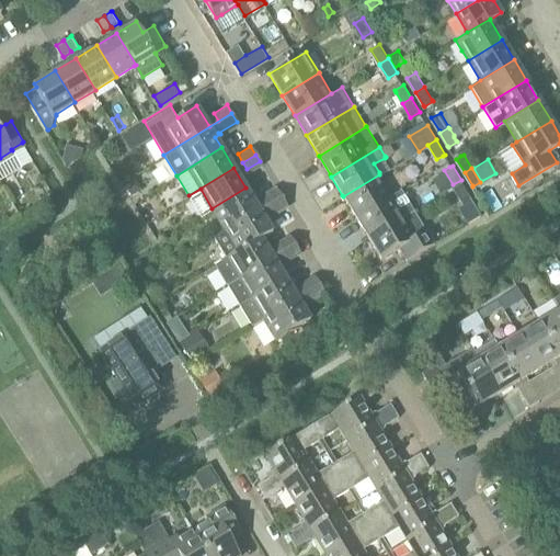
[(379,174),(343,196),(355,215),(355,217),(392,194),(379,174)]
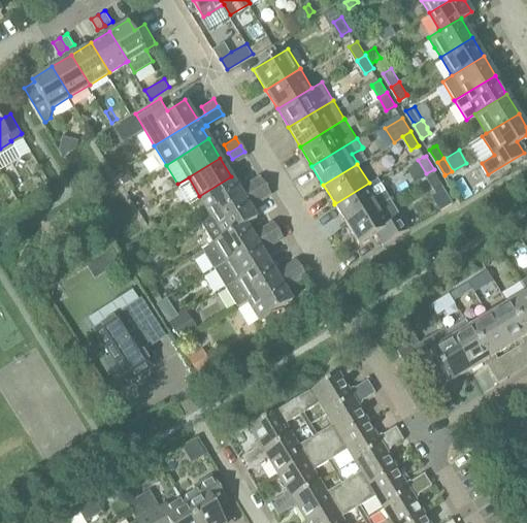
[(134,175),(128,165),(118,171),(124,183),(134,175)]
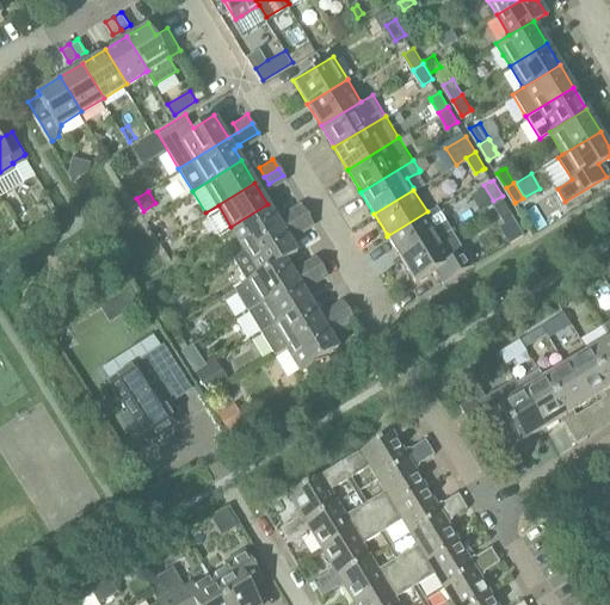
[(503,196),(493,201),(503,217),(509,213),(512,211),(503,196)]
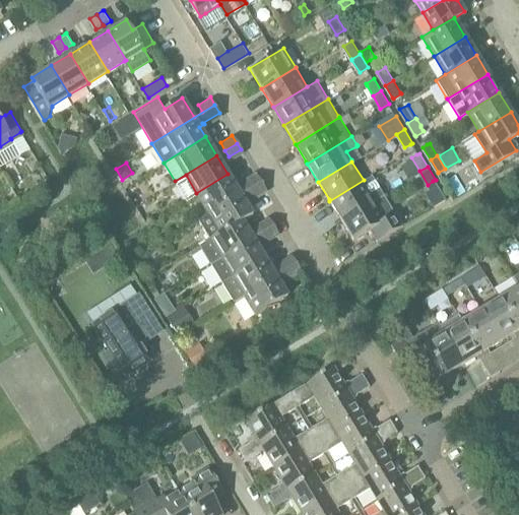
[(234,183),(228,174),(196,193),(207,211),(259,180),(255,173),(239,182),(238,180),(234,183)]
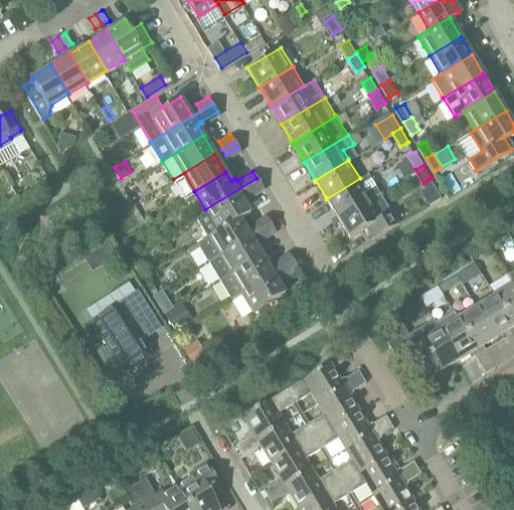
[(360,178),(326,199),(337,216),(337,217),(381,191),(369,173),(360,178)]
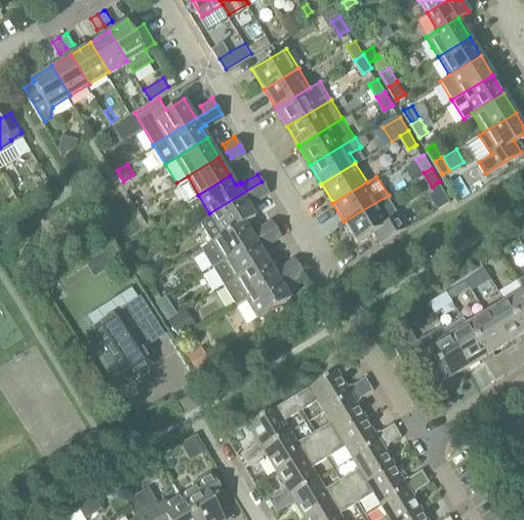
[(262,182),(209,213),(200,220),(212,237),(220,233),(222,233),(242,221),(242,222),(253,214),(247,203),(251,201),(250,199),(267,190),(262,182)]
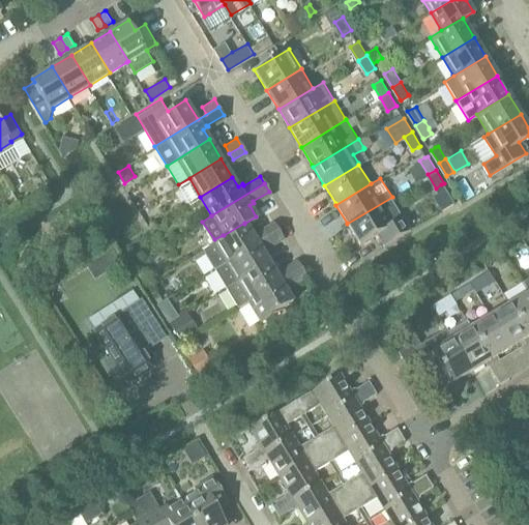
[(146,202),(139,190),(130,195),(138,207),(146,202)]
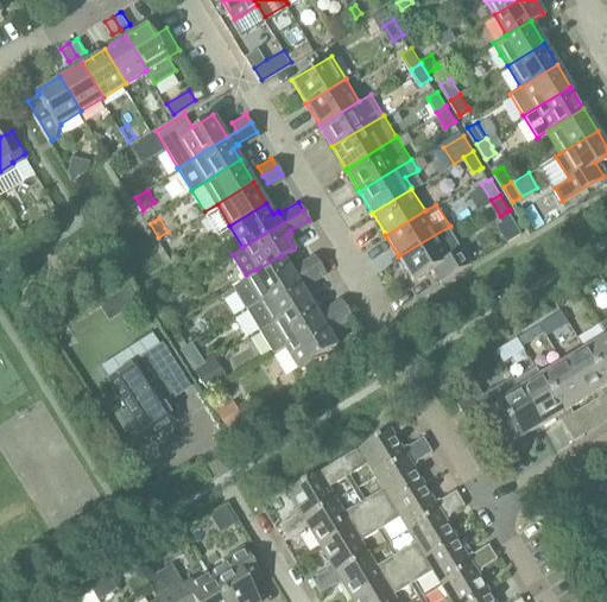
[(450,226),(398,257),(411,278),(412,279),(431,267),(440,279),(440,280),(472,261),(470,260),(450,226)]
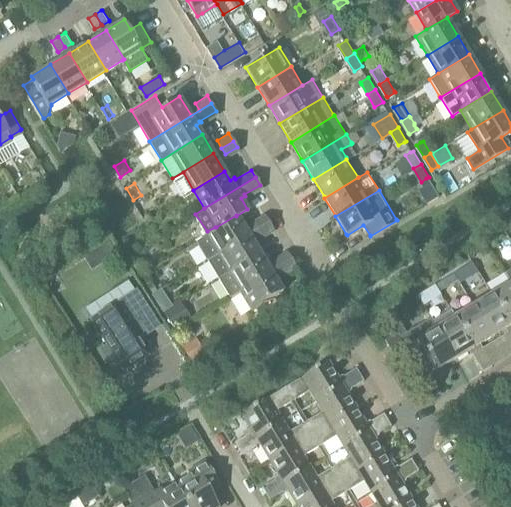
[(215,227),(207,231),(196,238),(208,258),(268,221),(263,214),(242,226),(236,216),(236,215),(216,227),(215,227)]
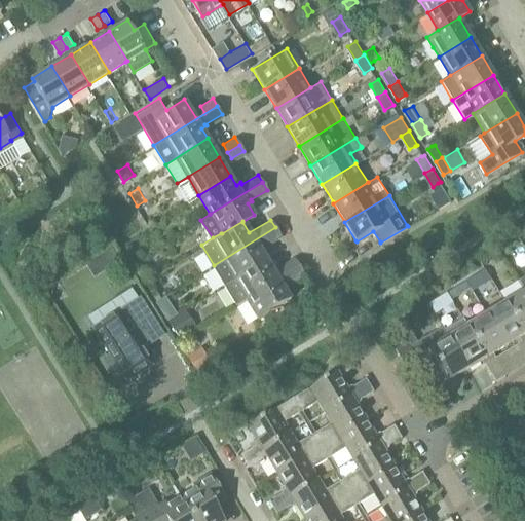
[(275,227),(214,265),(224,283),(233,277),(265,259),(259,248),(280,235),(275,227)]
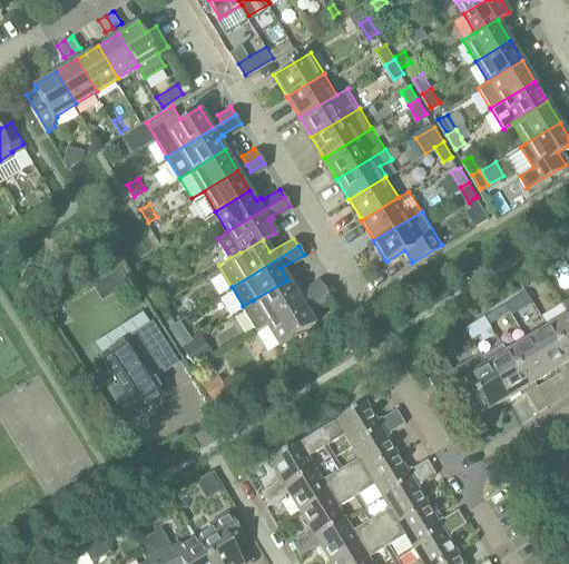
[(130,276),(124,265),(102,278),(110,289),(130,276)]
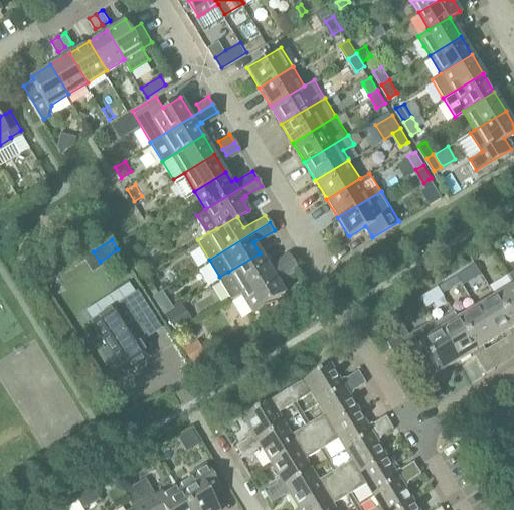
[(482,250),(486,257),(494,251),(490,245),(489,242),(481,247),(482,250)]
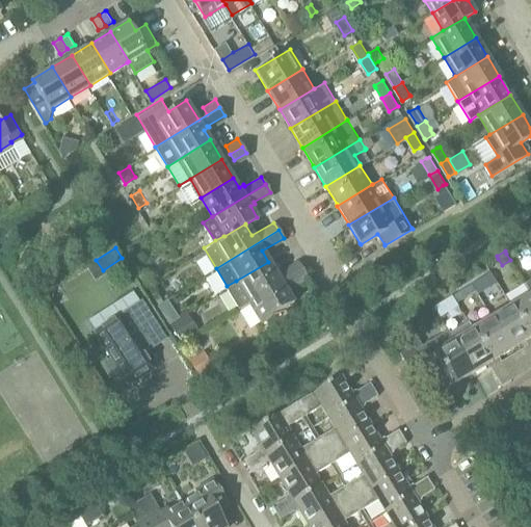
[(239,306),(247,300),(300,268),(300,267),(296,261),(283,269),(275,273),(268,262),(236,281),(227,286),(237,302),(239,306)]
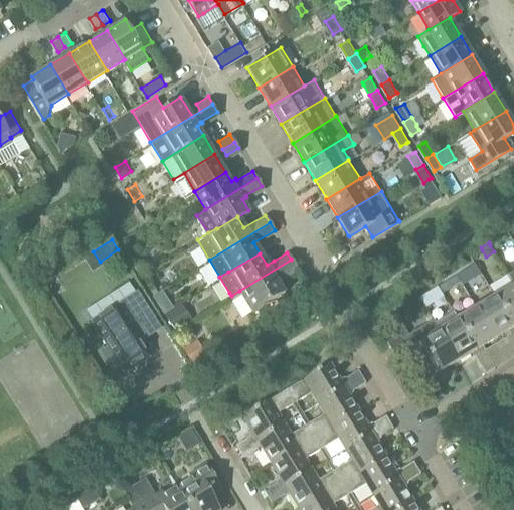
[(296,267),(291,260),(239,291),(251,310),(283,292),(276,280),(296,267)]
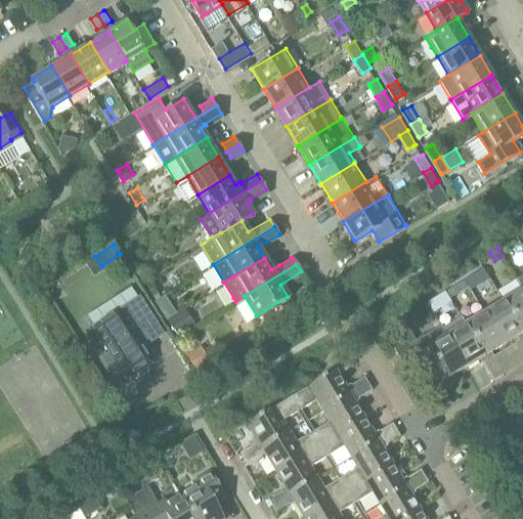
[(447,288),(451,296),(469,285),(465,277),(447,288)]
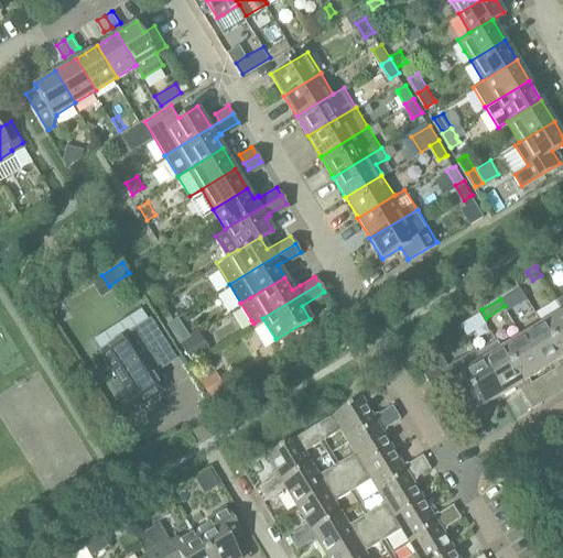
[(562,308),(541,320),(561,354),(562,353),(562,308)]
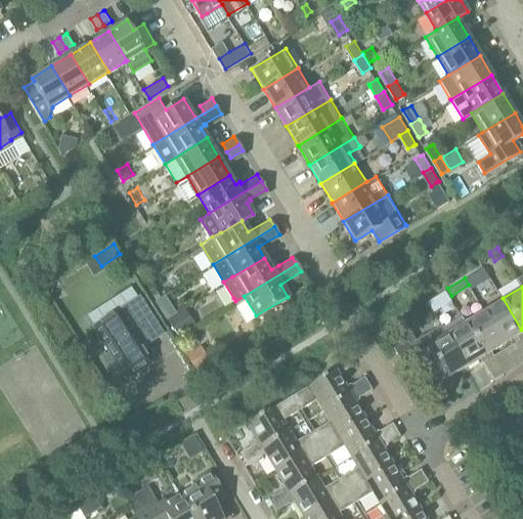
[(140,297),(95,326),(112,351),(104,355),(116,373),(123,369),(128,376),(151,360),(141,345),(149,340),(163,331),(141,297),(140,297)]
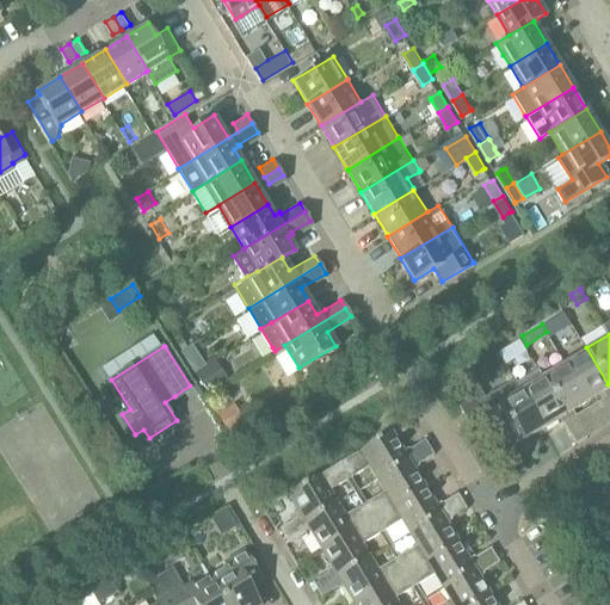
[(586,347),(564,362),(586,397),(608,384),(586,347)]
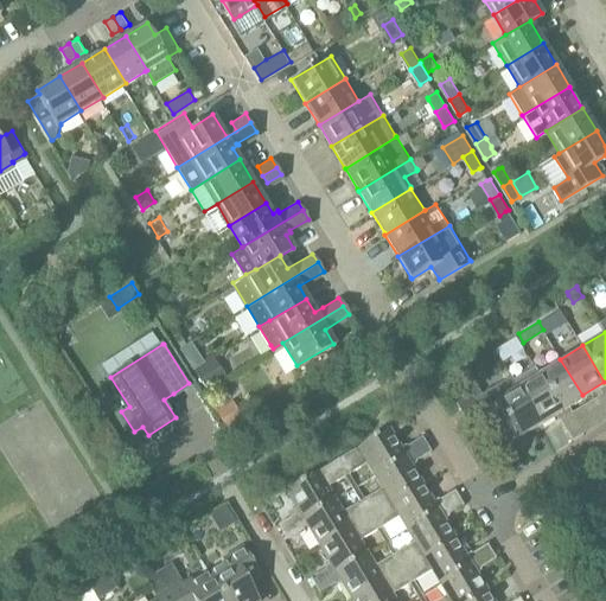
[(193,368),(205,360),(201,353),(189,360),(193,368)]
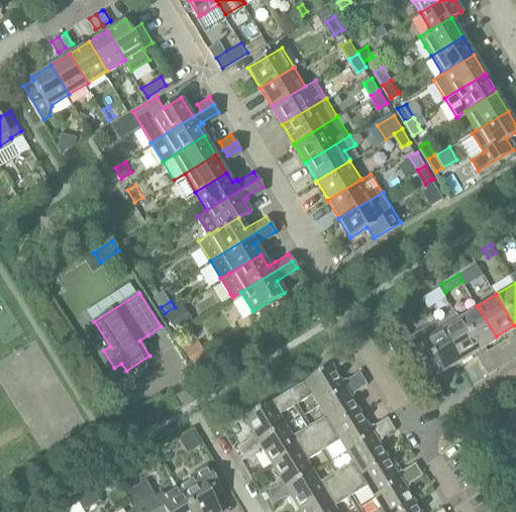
[(184,302),(166,313),(176,330),(194,319),(184,302)]
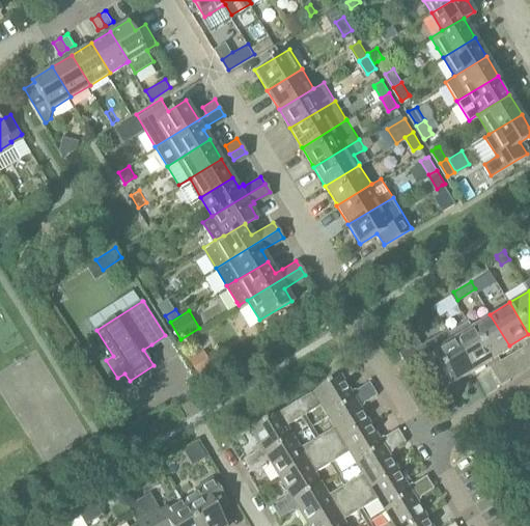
[(509,345),(490,314),(471,325),(491,357),(509,345)]
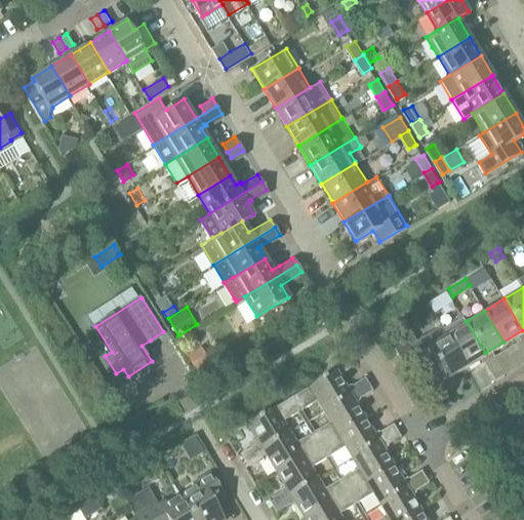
[(462,316),(444,326),(442,324),(441,324),(466,365),(485,353),(466,321),(462,316)]
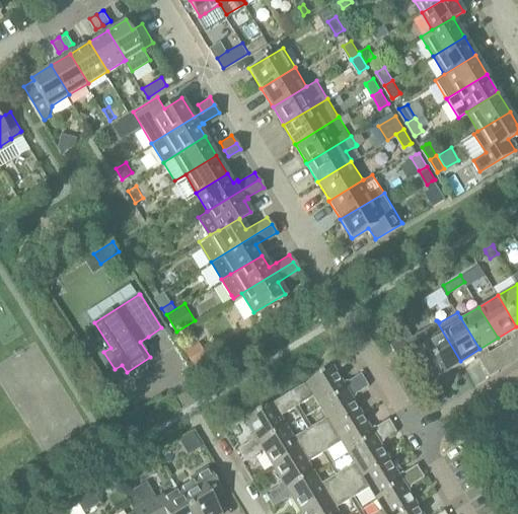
[(460,361),(436,320),(407,339),(420,361),(431,354),(441,372),(460,361)]
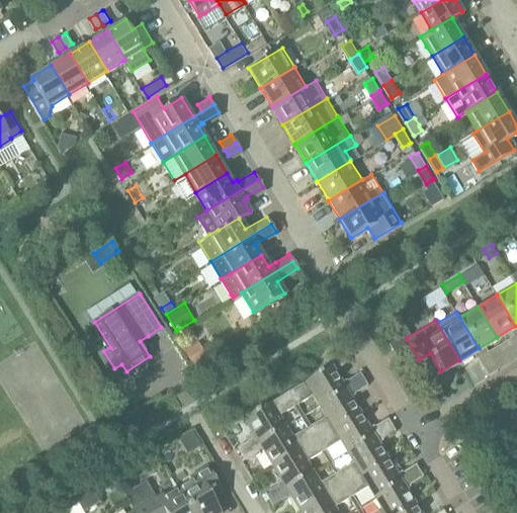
[(403,332),(389,340),(396,354),(411,347),(403,332)]
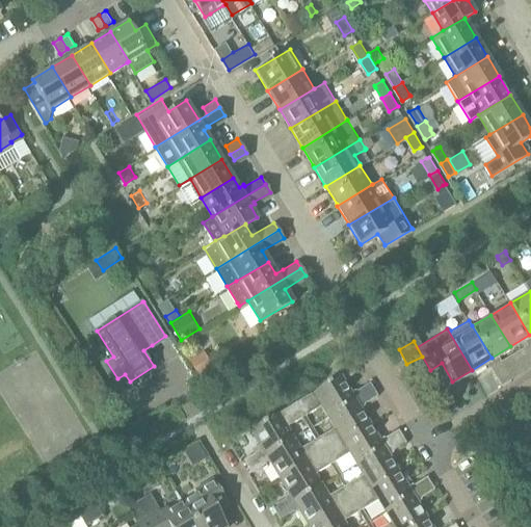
[(205,349),(189,359),(198,373),(213,364),(205,349)]
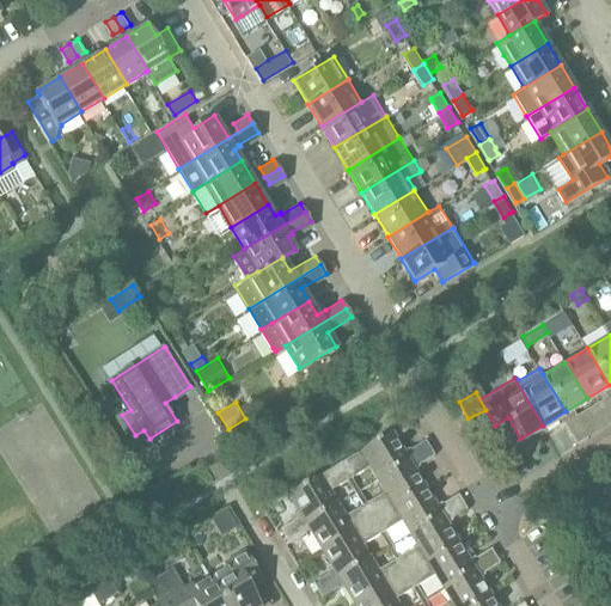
[(569,432),(580,424),(574,414),(563,421),(569,432)]
